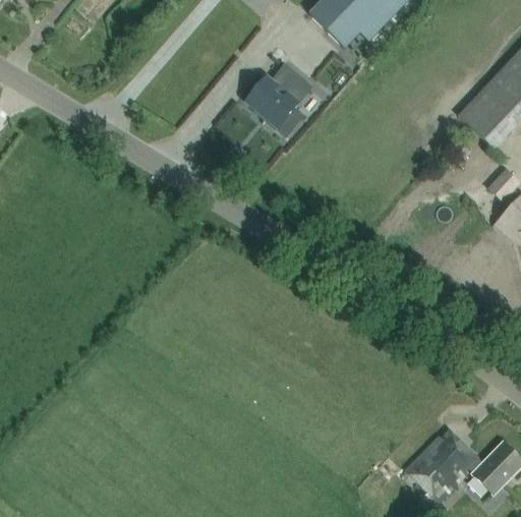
[(97,16),(111,0),(81,0),(80,1),(97,16)]
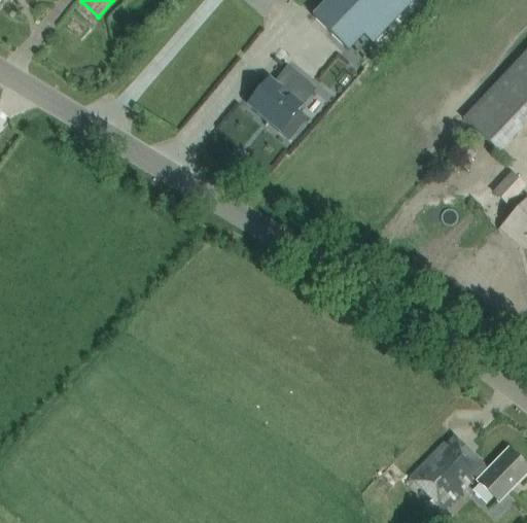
[(324,0),(312,13),(348,48),(363,32),(373,41),(411,0),(324,0)]
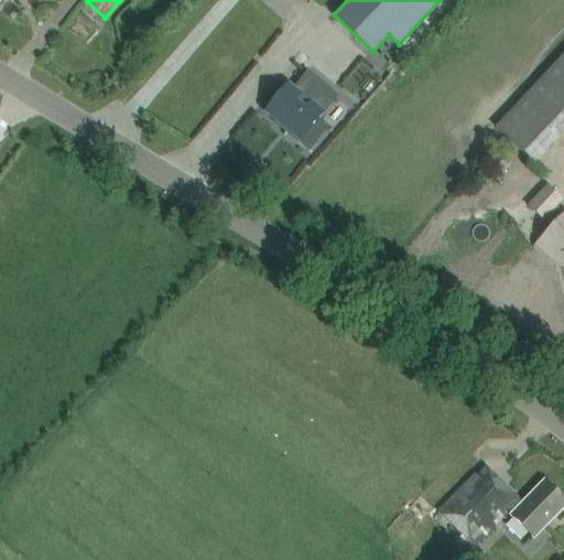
[(345,75),(357,84),(367,72),(355,62),(345,75)]
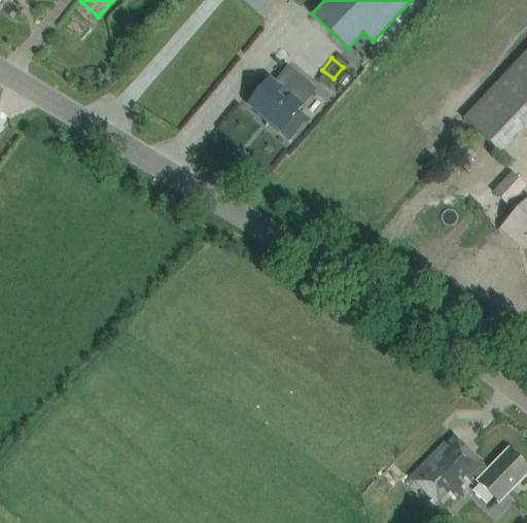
[(290,139),(288,137),(303,119),(293,112),(313,88),(286,66),(273,82),(267,77),(248,100),(269,117),(265,123),(266,124),(267,121),(289,140),(290,139)]
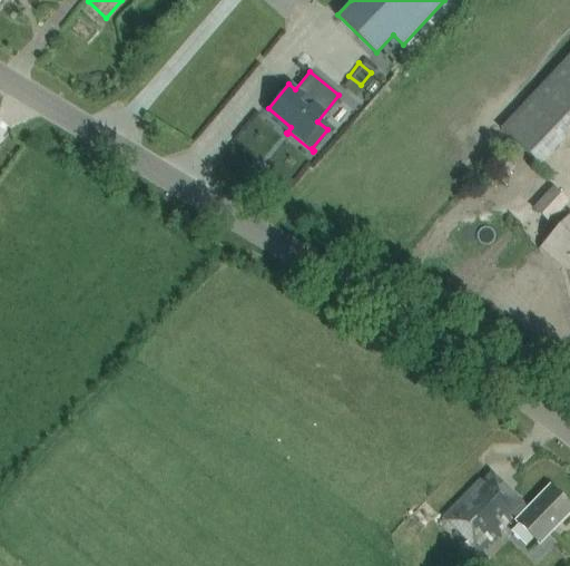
[(501,125),(540,162),(556,145),(517,108),(501,125)]
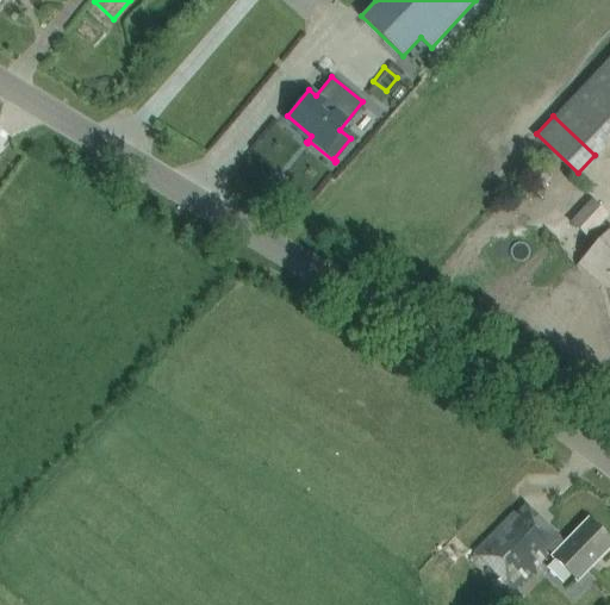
[(599,241),(582,261),(609,287),(609,226),(601,218),(607,212),(592,199),(573,220),(587,232),(589,230),(599,241)]
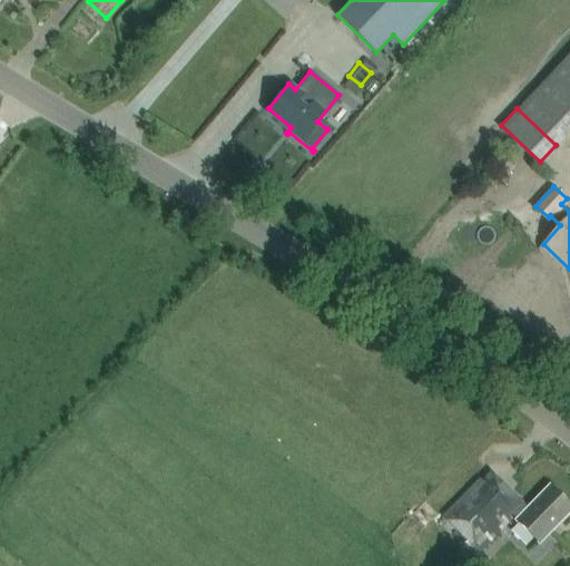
[(522,499),(505,482),(491,469),(481,479),(479,476),(442,513),(479,548),(510,517),(508,515),(512,511),(518,517),(518,518),(540,539),(569,508),(569,504),(550,485),(529,506),(522,499)]
